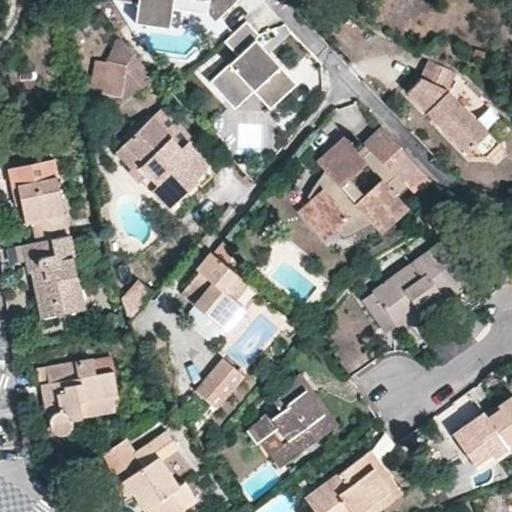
[(236,0),(135,0),(132,18),(162,23),(166,4),(187,8),(189,0),(206,0),(206,4),(218,17),(236,0)]
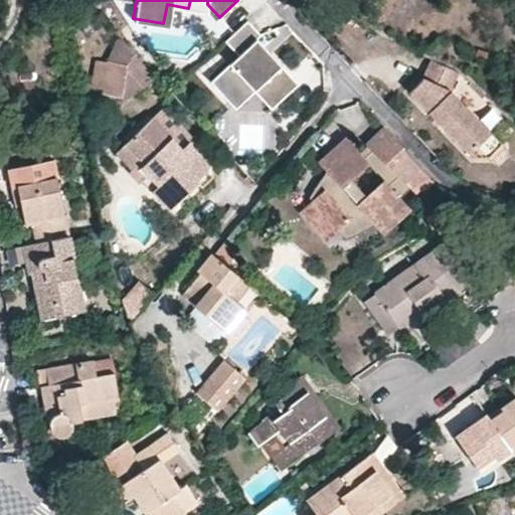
[(207,4),(207,0),(190,0),(188,8),(206,11),(215,21),(219,17),(207,4)]
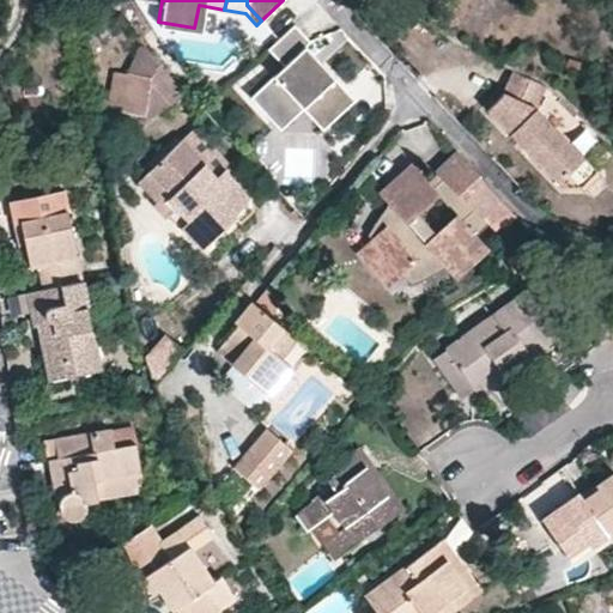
[(356,98),(307,46),(311,41),(295,22),(268,47),(284,65),(250,96),(271,119),(293,97),(302,105),(323,128),(356,98)]
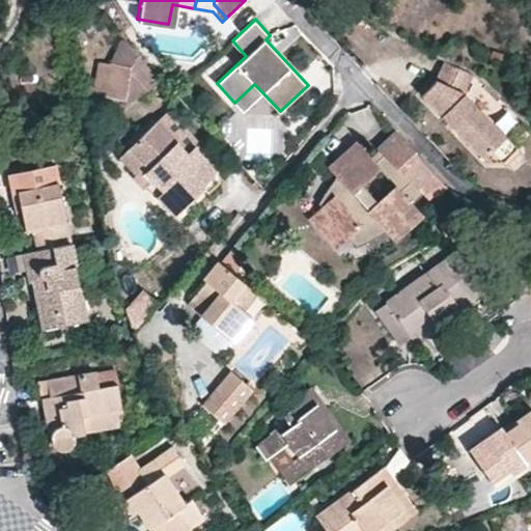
[(155,74),(122,39),(117,65),(130,67),(126,100),(143,84),(155,74)]
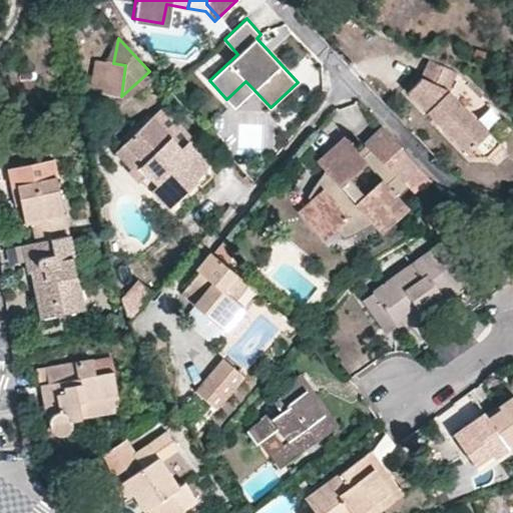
[(419,80),(409,89),(438,125),(451,93),(449,90),(458,72),(453,66),(428,55),(419,80)]
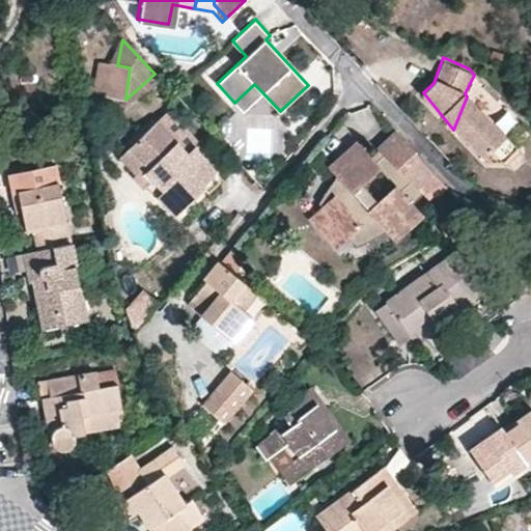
[(107,96),(126,100),(130,67),(117,65),(112,64),(107,96)]
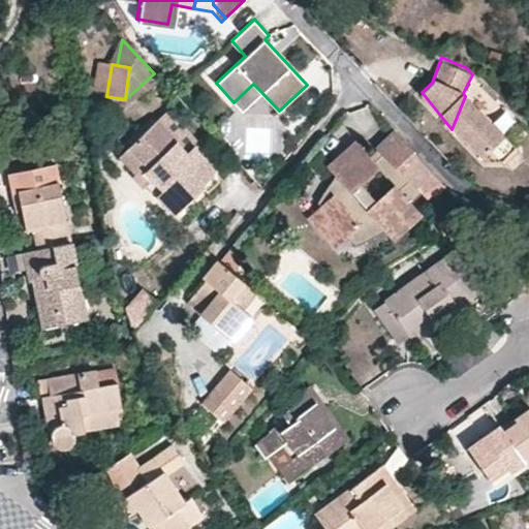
[(241,110),(260,91),(253,84),(234,102),(241,110)]
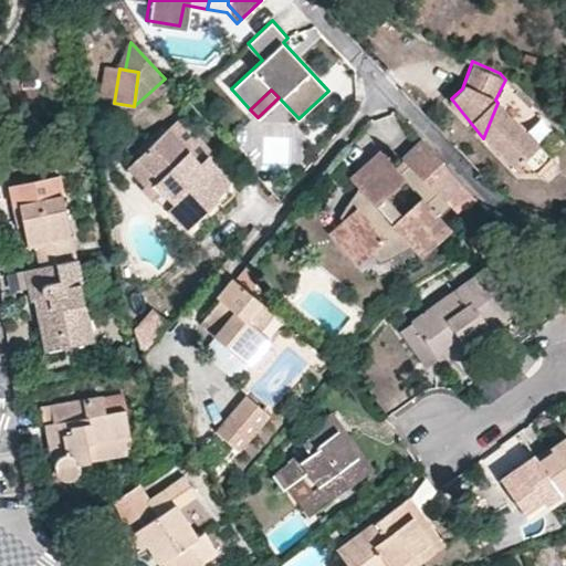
[(533,176),(548,160),(498,103),(483,138),(513,174),(533,176)]
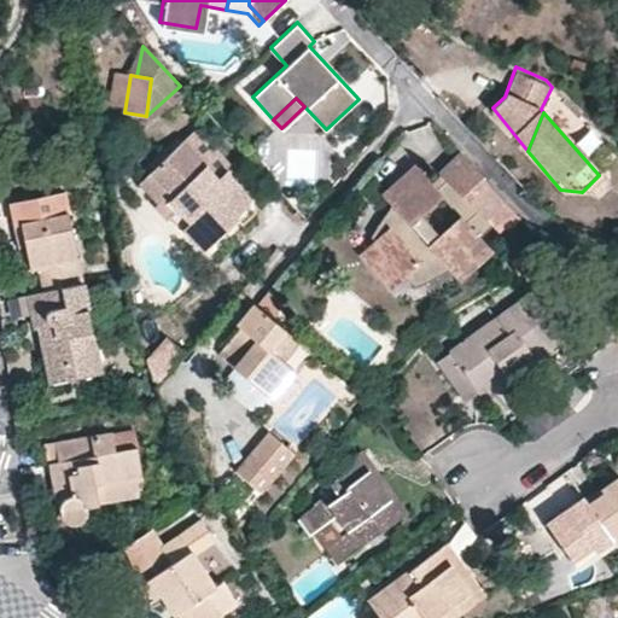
[(165,200),(174,211),(169,216),(202,251),(234,220),(232,214),(250,197),(223,170),(216,179),(190,151),(180,141),(149,172),(172,194),(165,200)]
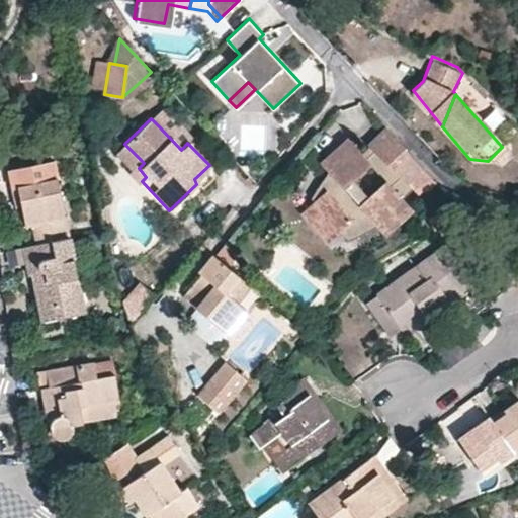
[(364,236),(380,226),(404,205),(398,200),(410,189),(418,198),(435,183),(410,154),(384,126),(370,142),(370,146),(359,154),(353,147),(332,167),(318,182),(308,200),(313,213),(338,240),(347,243),(364,236)]
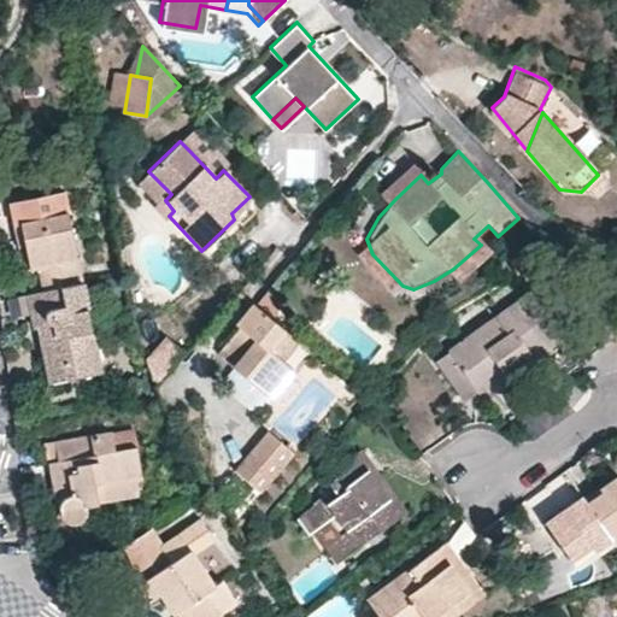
[(165,200),(171,194),(148,171),(137,182),(141,186),(160,207),(169,216),(174,211),(165,200)]
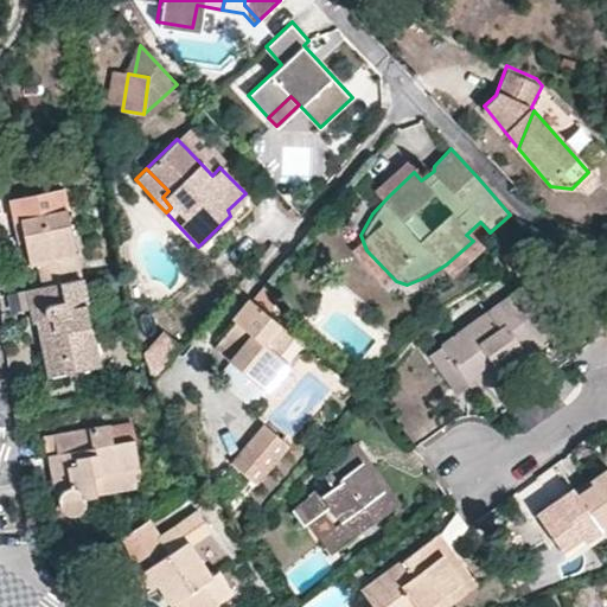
[(43,285),(81,278),(63,186),(8,197),(14,225),(23,223),(25,242),(29,264),(38,262),(43,285)]
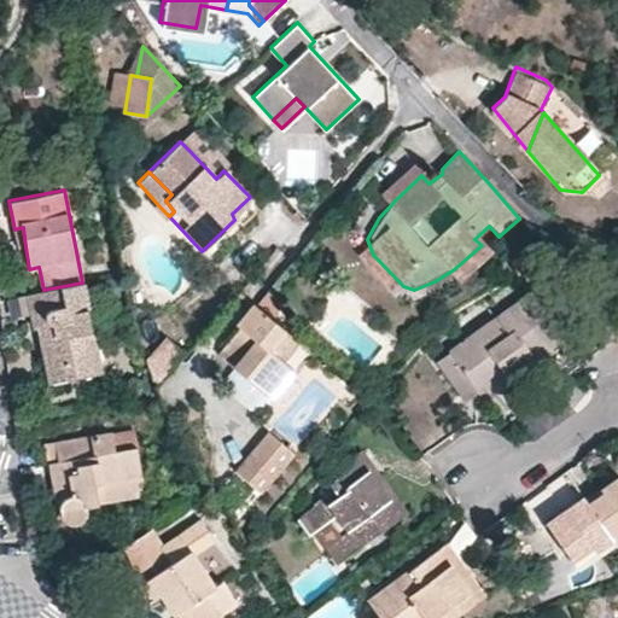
[(23,227),(15,229),(17,248),(25,246),(23,227)]
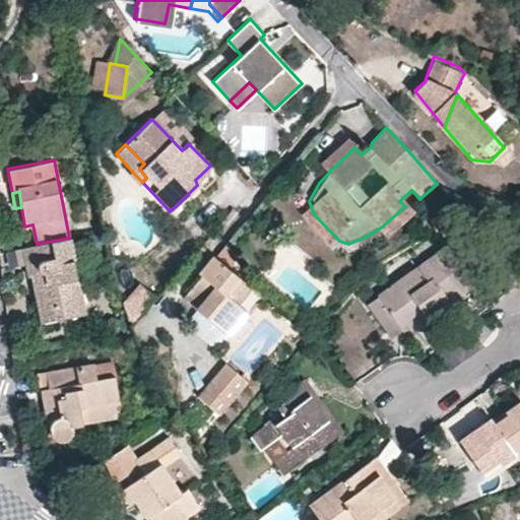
[(430,216),(437,230),(449,222),(469,211),(479,206),(461,197),(431,213),(430,216)]
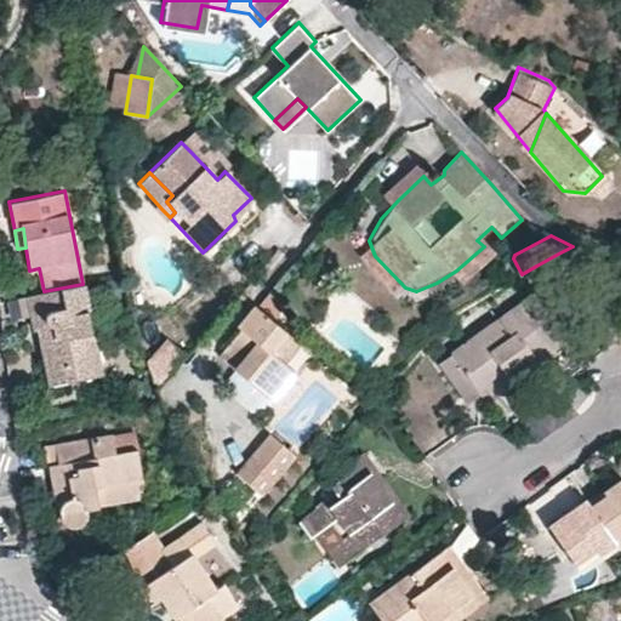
[(569,267),(560,252),(536,266),(545,280),(569,267)]
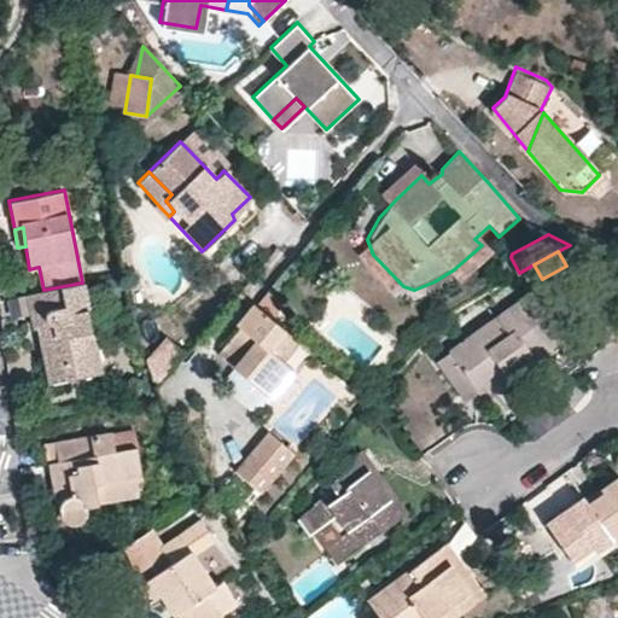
[(373,255),(360,267),(389,299),(403,286),(373,255)]
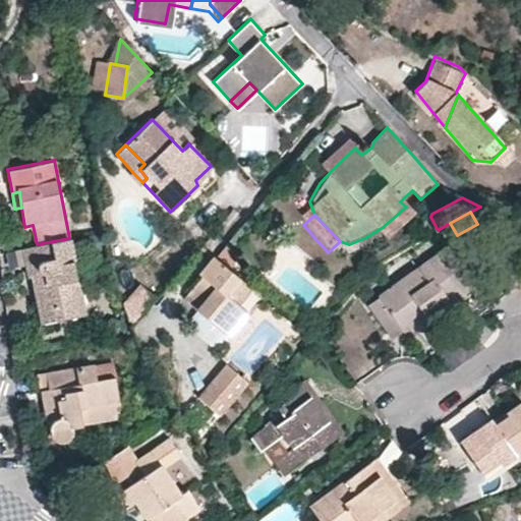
[(22,247),(29,277),(33,277),(40,309),(46,307),(53,306),(56,320),(75,314),(70,295),(81,293),(69,238),(37,244),(22,247)]
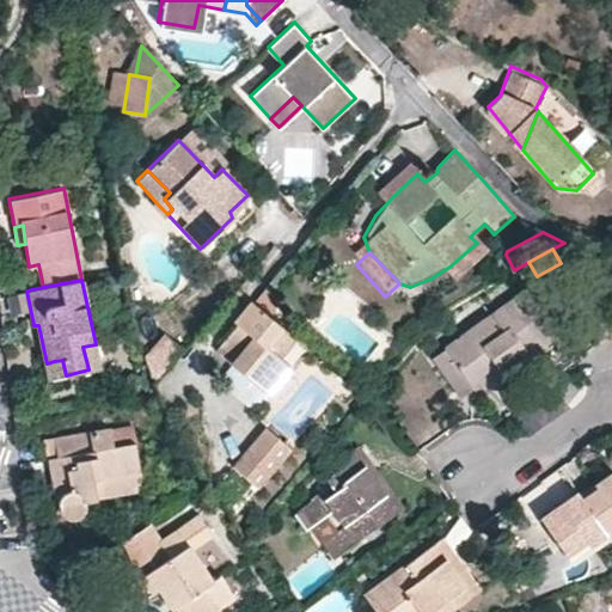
[(558,331),(527,288),(446,349),(473,387),(500,369),(522,352),(526,355),(558,331)]
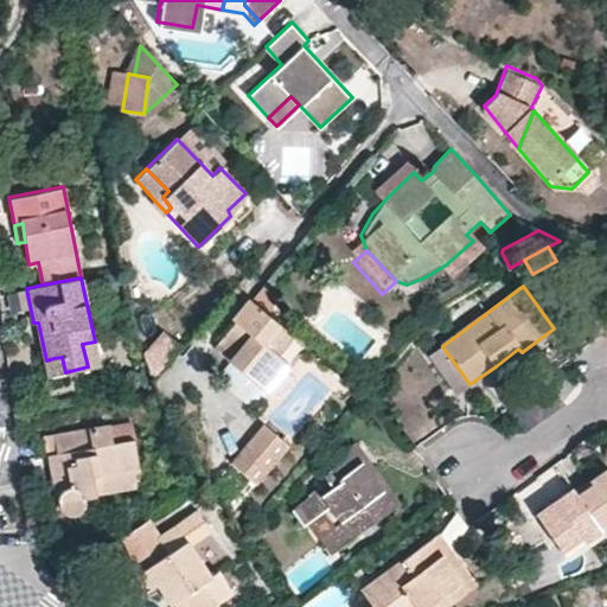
[(221,339),(235,352),(229,359),(266,390),(291,364),(279,355),(293,337),(249,299),(232,318),(235,321),(221,339)]
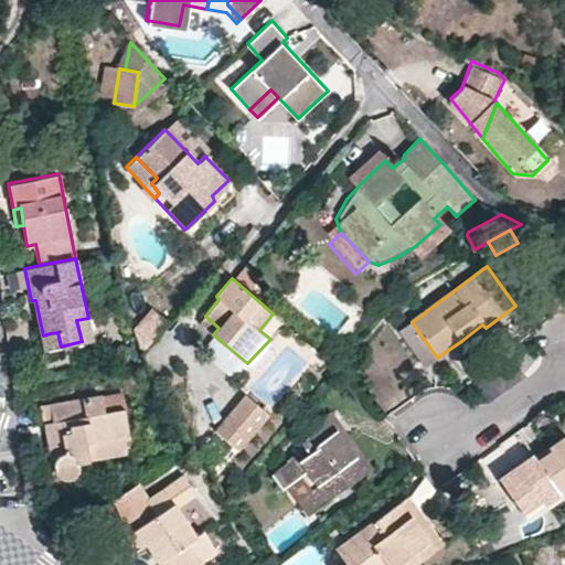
[(205,316),(199,323),(213,334),(219,328),(205,316)]
